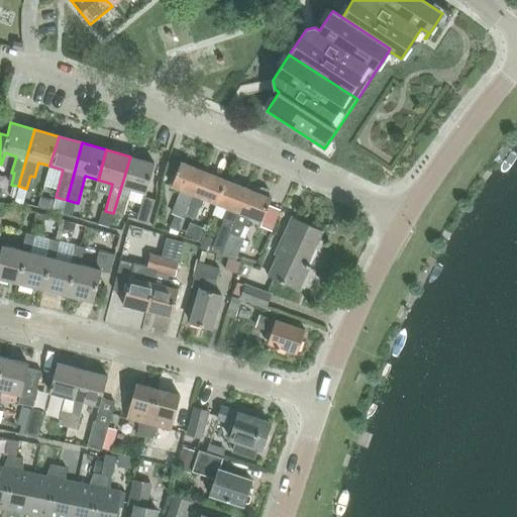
[(145,193),(154,164),(130,157),(113,213),(123,216),(127,201),(128,201),(131,189),(145,193)]
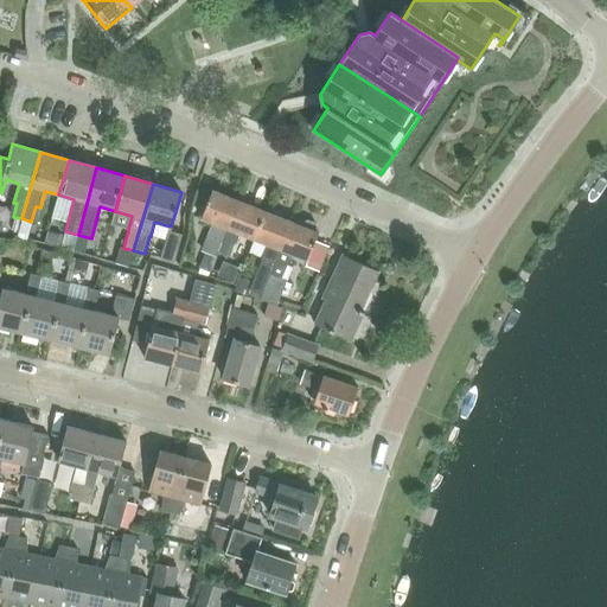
[(229,229),(240,202),(212,191),(203,219),(211,223),(200,250),(206,253),(199,269),(210,273),(218,254),(228,229),(229,229)]
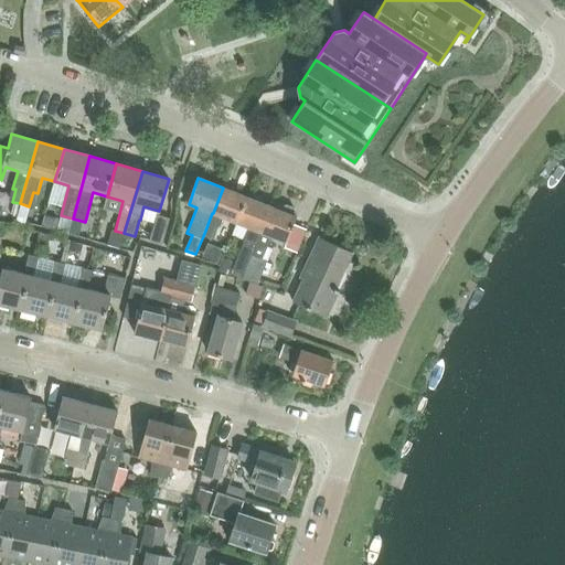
[(238,223),(248,198),(223,188),(213,213),(212,213),(203,236),(213,241),(219,227),(220,228),(224,217),(238,223)]
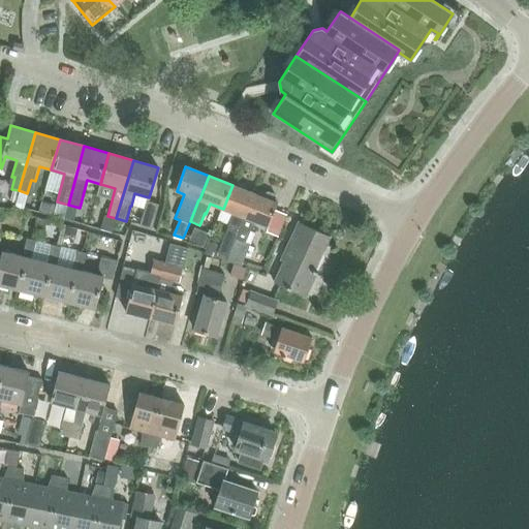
[(228,262),(246,218),(255,193),(232,185),(223,209),(235,213),(222,245),(221,247),(217,257),(228,262)]
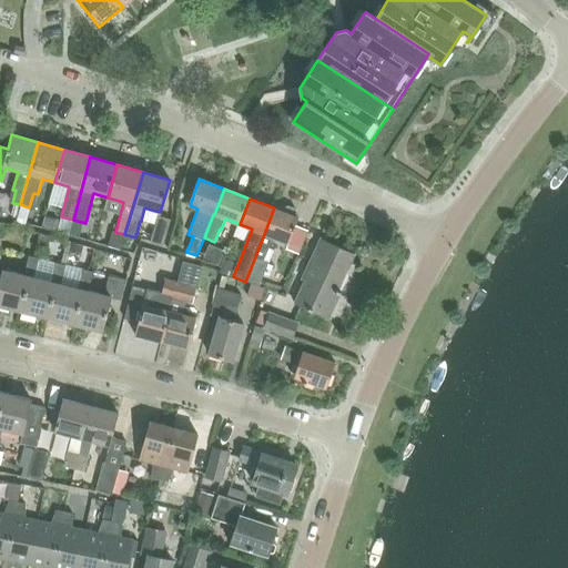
[(298,254),(307,231),(296,226),(301,217),(274,208),(264,234),(245,282),(259,286),(269,263),(264,261),(273,237),(290,244),(287,250),(298,254)]
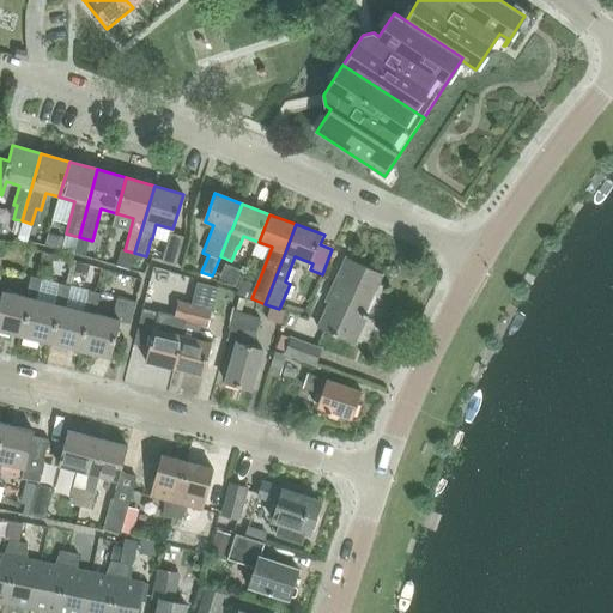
[(176,265),(184,237),(169,234),(162,261),(176,265)]
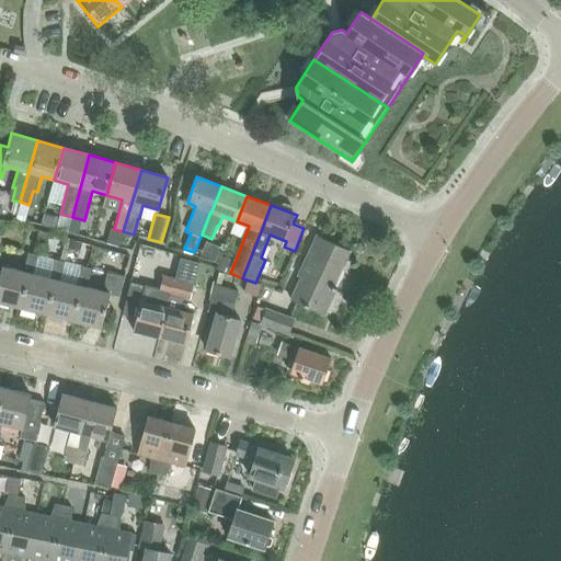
[(111,228),(106,242),(119,247),(123,231),(114,229),(111,228)]
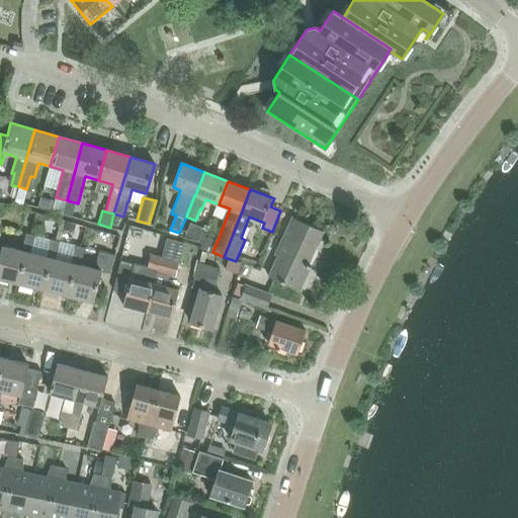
[(299,291),(311,266),(308,265),(323,232),(294,219),(277,256),(279,258),(270,278),(299,291)]
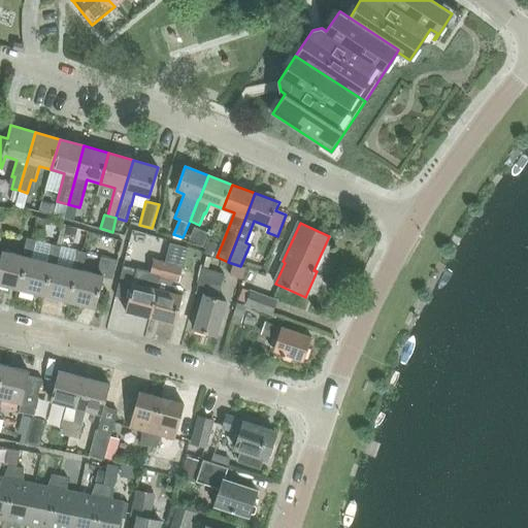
[(66,226),(64,233),(74,236),(76,229),(66,226)]
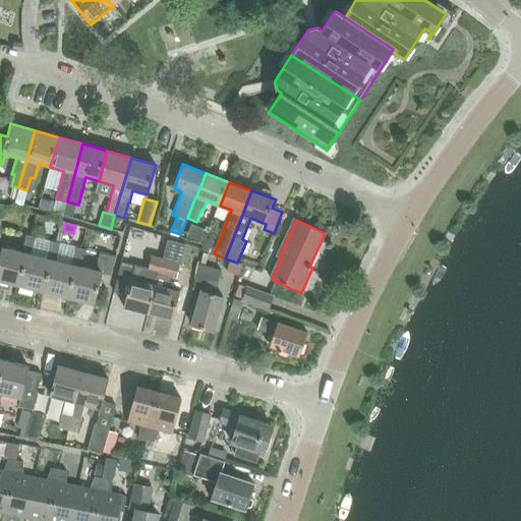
[(32,253),(36,238),(26,235),(22,251),(2,246),(0,255),(0,281),(19,286),(29,252),(32,253)]
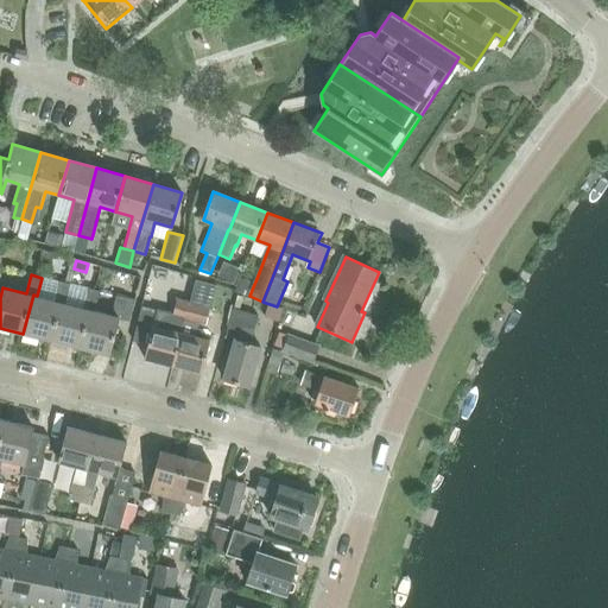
[(33,295),(23,334),(52,341),(62,302),(65,303),(70,285),(42,278),(37,296),(33,295)]
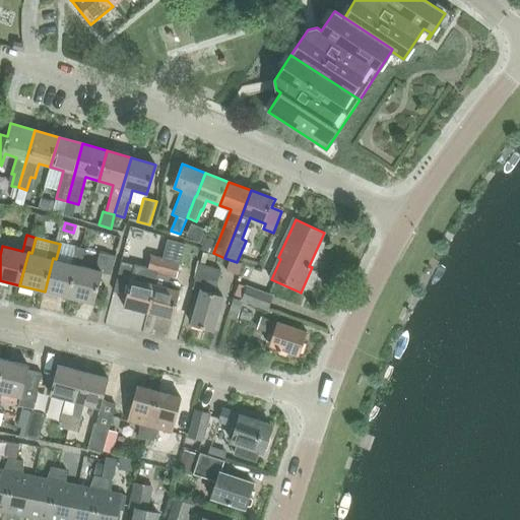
[(206,239),(202,249),(213,253),(217,243),(206,239)]
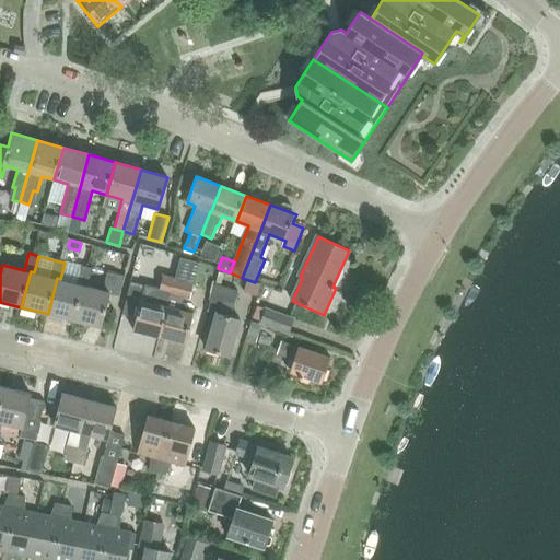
[(190,299),(194,284),(199,264),(181,259),(175,279),(167,306),(159,337),(185,343),(195,314),(177,310),(181,295),(190,299)]
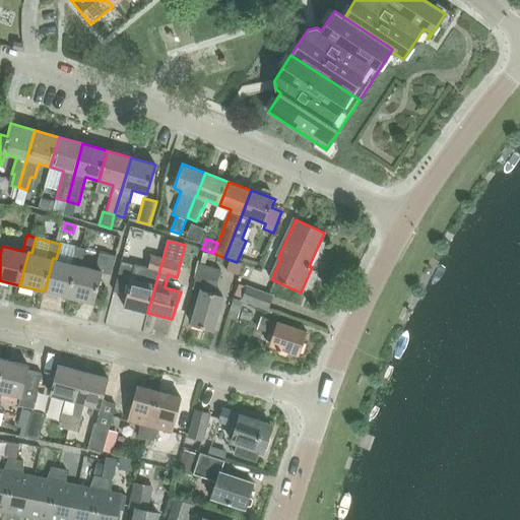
[(45,291),(68,298),(76,264),(80,265),(81,265),(84,250),(60,244),(56,259),(53,258),(45,291)]
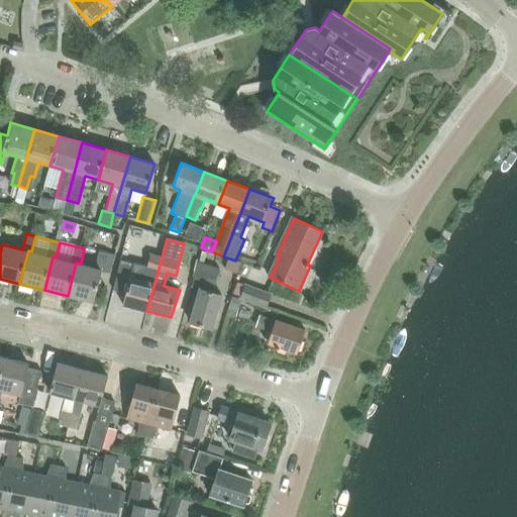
[(109,274),(114,254),(99,251),(95,268),(80,264),(76,263),(68,296),(93,302),(101,272),(109,274)]
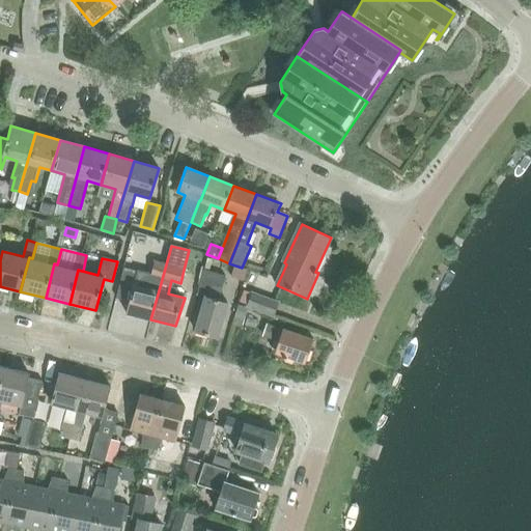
[(159,290),(166,264),(155,261),(151,275),(148,288),(134,285),(127,313),(150,319),(159,290)]
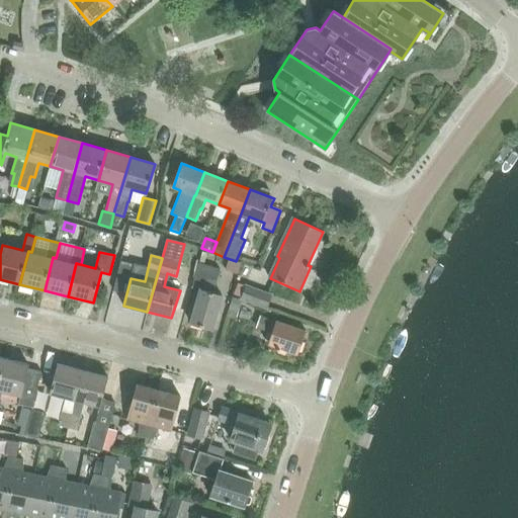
[(212,329),(224,295),(216,293),(222,270),(202,265),(201,265),(195,287),(201,289),(190,323),(212,329)]
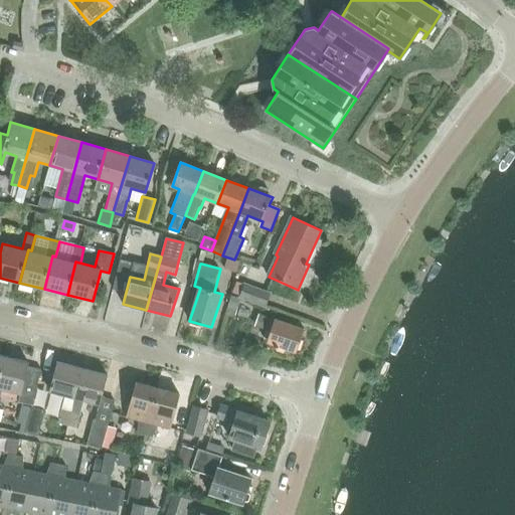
[(271,293),(244,283),(238,298),(265,308),(271,293)]
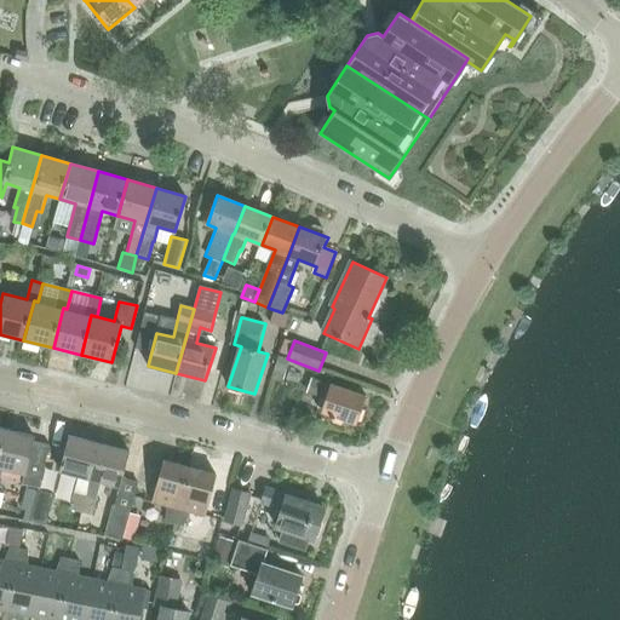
[(279,356),(275,368),(285,372),(288,360),(279,356)]
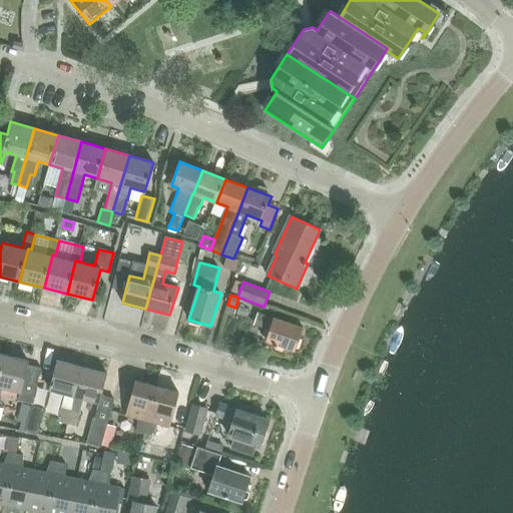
[(297,350),(305,327),(260,312),(255,324),(270,329),(268,341),(276,344),(276,345),(284,348),(287,347),(297,350)]
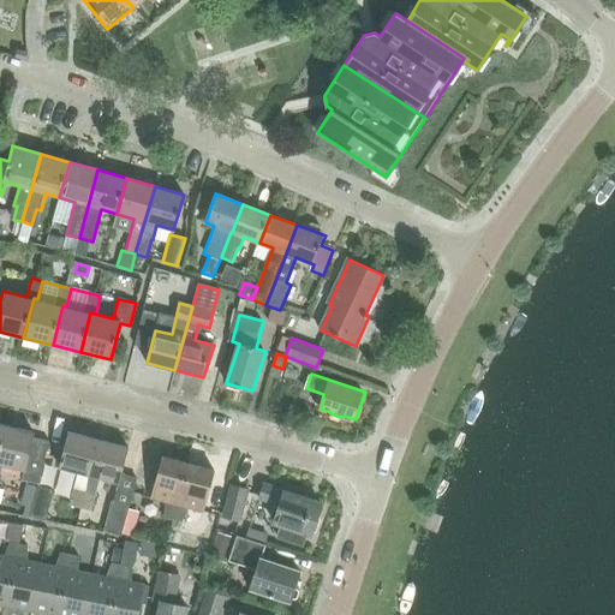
[(39,484),(48,446),(31,441),(34,433),(4,425),(0,440),(0,470),(1,464),(23,469),(23,470),(29,472),(27,481),(39,484)]
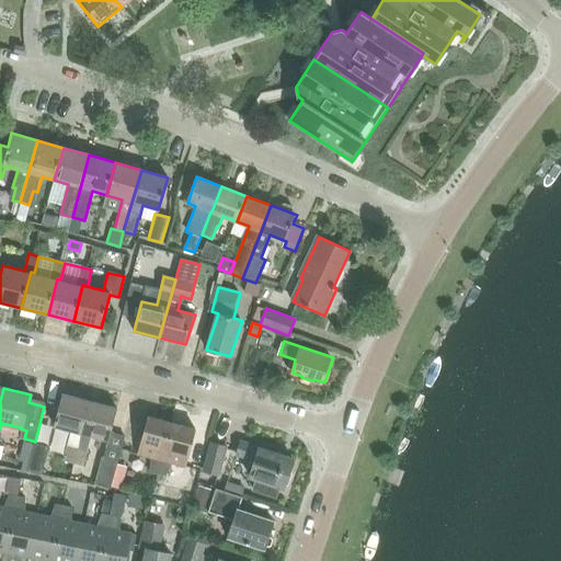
[(73,465),(82,432),(90,401),(64,395),(56,424),(71,428),(63,461),(73,465)]
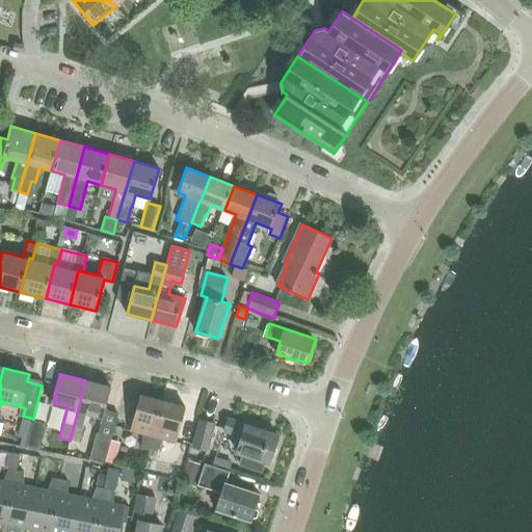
[(104,416),(105,411),(111,388),(85,380),(78,409),(70,441),(79,443),(87,411),(104,416)]
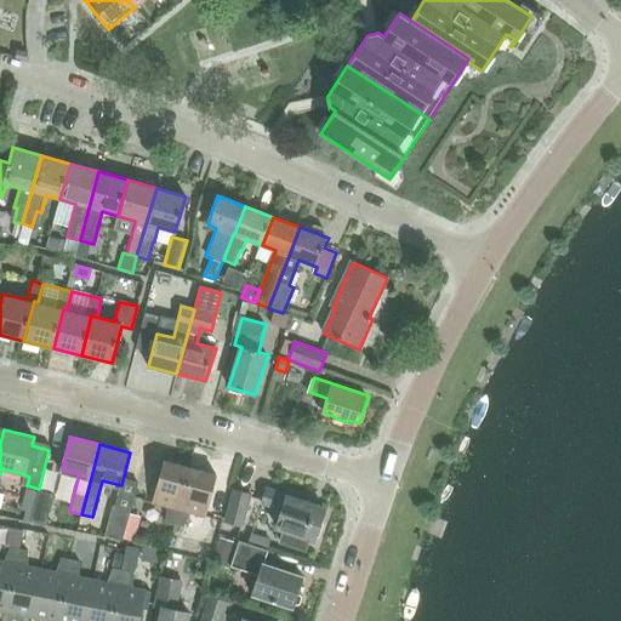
[(177,525),(192,468),(164,461),(153,503),(167,507),(167,523),(177,525)]
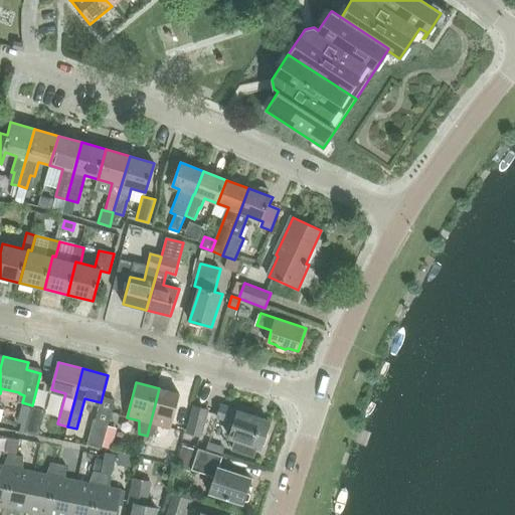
[(173,430),(182,394),(159,388),(147,436),(154,438),(161,426),(173,430)]
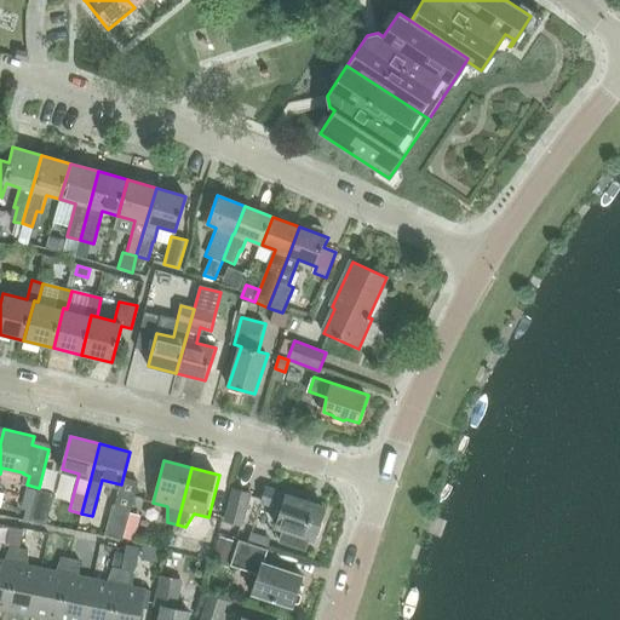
[(137,483),(122,480),(121,484),(116,506),(113,505),(104,537),(121,541),(137,483)]
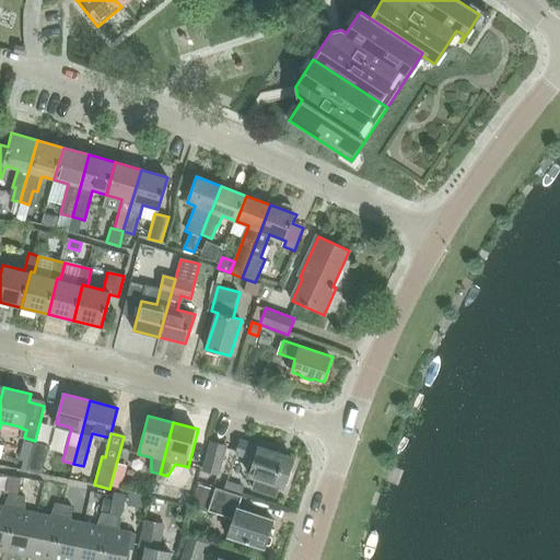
[(244,473),(249,474),(249,475),(257,477),(254,488),(275,494),(278,485),(283,487),(284,482),(288,483),(291,473),(289,471),(293,459),(241,440),(237,453),(236,455),(248,461),(244,473)]
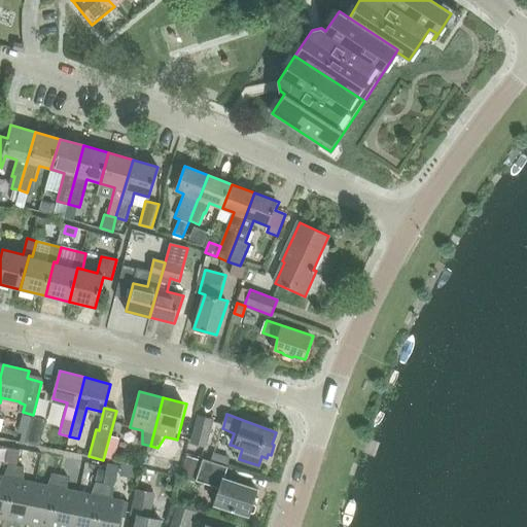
[(206,448),(214,419),(197,415),(189,444),(206,448)]
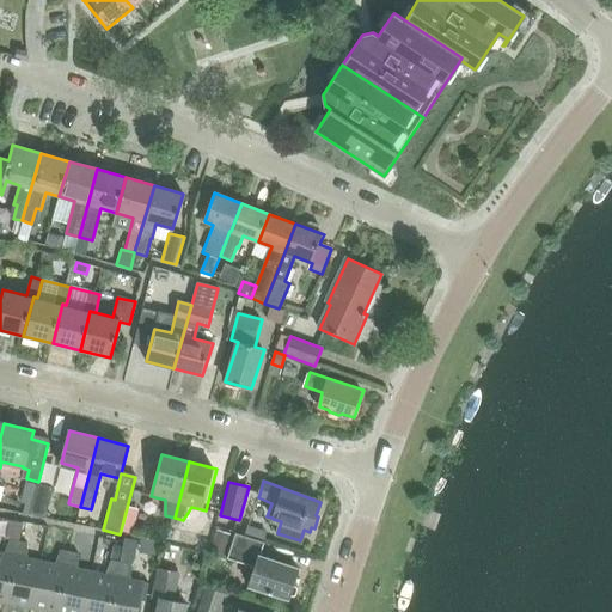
[(46,518),(54,488),(37,483),(29,514),(46,518)]
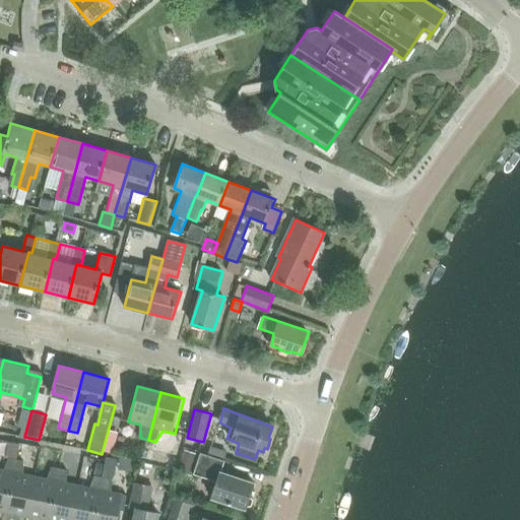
[(7,444),(4,458),(8,459),(16,460),(18,450),(19,446),(7,444)]
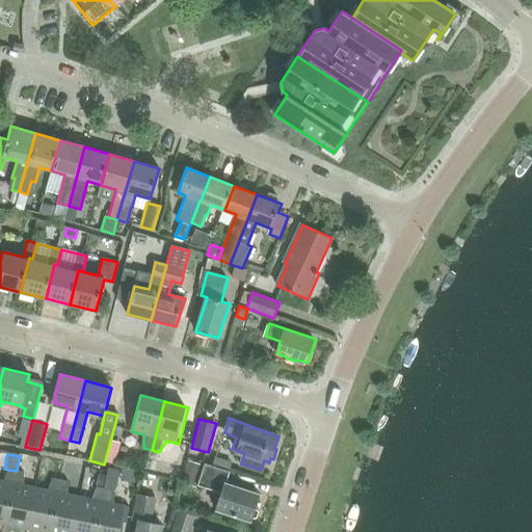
[(19,460),(17,471),(24,473),(27,458),(20,456),(19,460)]
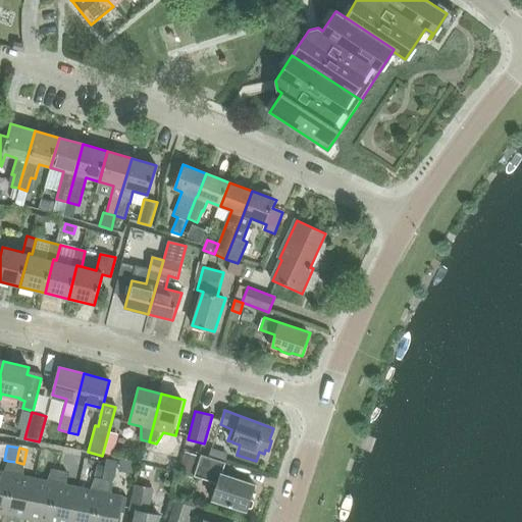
[(186,452),(183,462),(195,466),(198,456),(186,452)]
